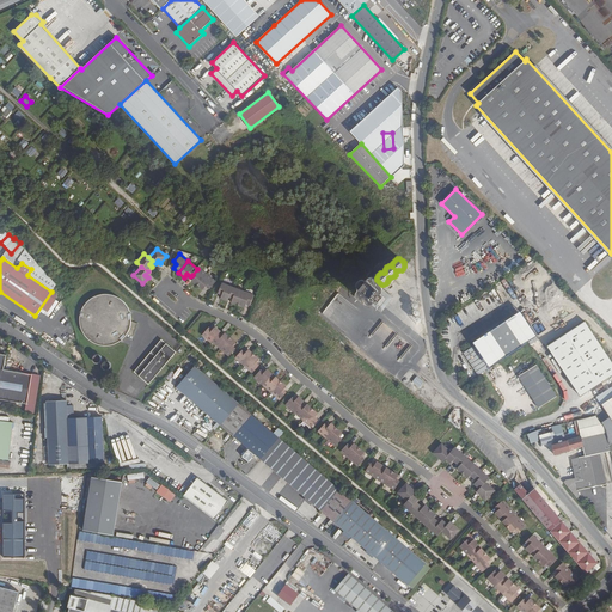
[(197,286),(207,274),(199,267),(197,269),(193,275),(195,277),(191,281),(197,286)]
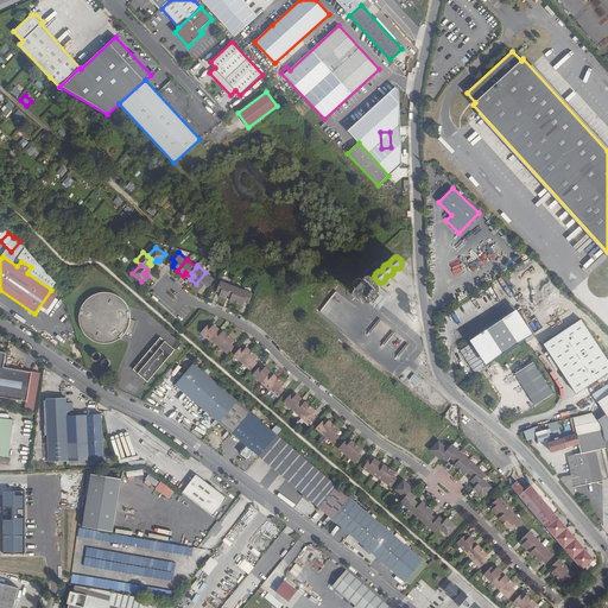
[(206,272),(196,284),(202,289),(204,285),(208,287),(214,280),(206,272)]
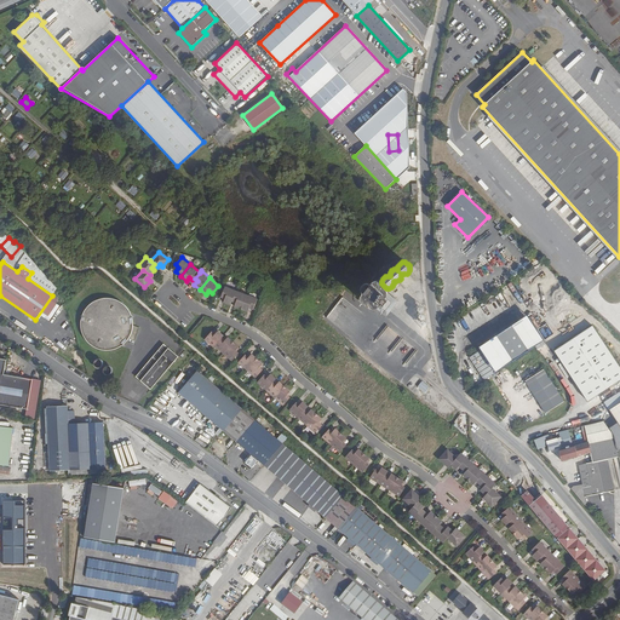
[(379,306),(379,305),(385,310),(392,303),(385,297),(386,297),(388,296),(389,294),(389,292),(389,291),(388,288),(386,288),(385,287),(384,287),(383,287),(382,287),(382,285),(380,282),(379,281),(377,281),(374,281),(373,281),(372,283),(371,285),(368,283),(367,283),(366,283),(363,285),(362,286),(362,288),(362,291),(363,292),(362,293),(361,294),(361,297),(361,299),(361,300),(362,302),(365,303),(367,303),(369,303),(368,304),(369,305),(371,308),(372,309),(374,309),(375,309),(378,308),(379,306)]
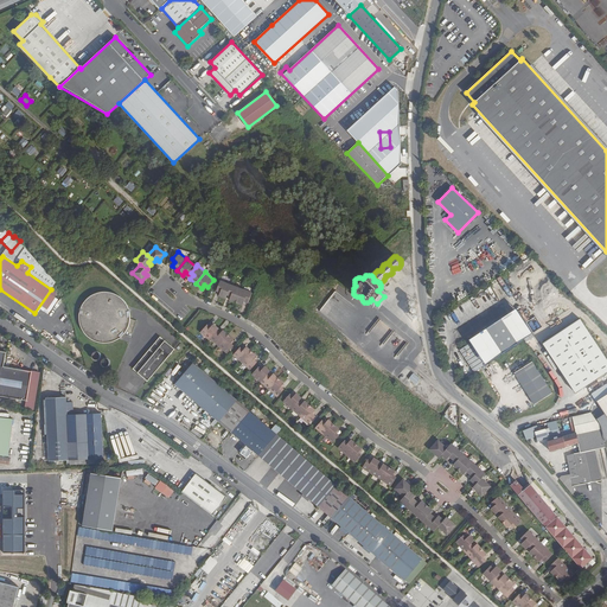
[(499,301),(511,294),(505,286),(505,287),(500,280),(491,286),(499,301)]
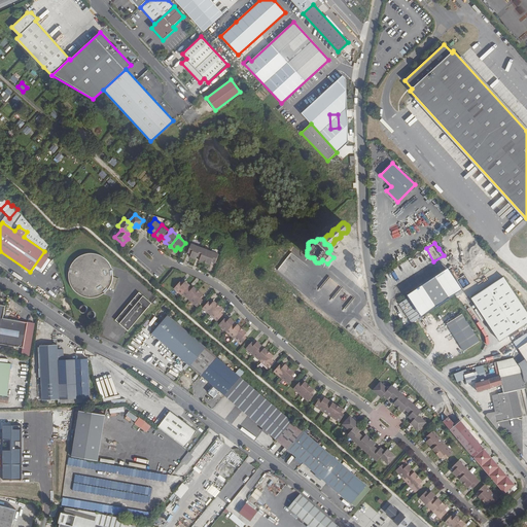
[(197,256),(201,248),(191,244),(187,252),(191,254),(189,257),(196,259),(197,256)]
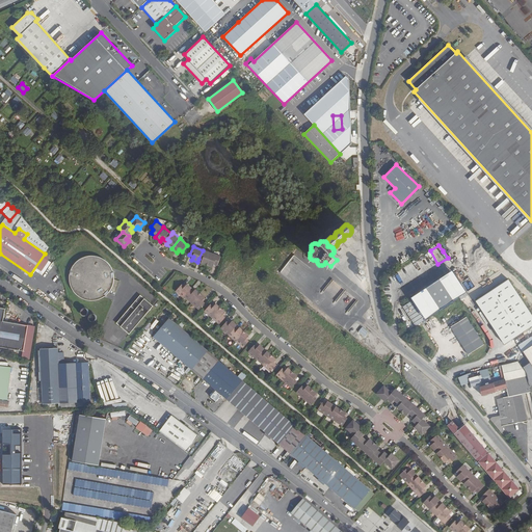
[(211,254),(203,250),(198,259),(203,260),(201,263),(207,265),(211,254)]
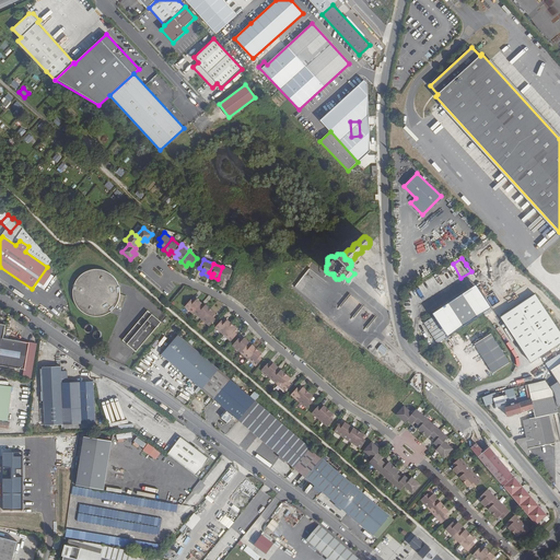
[(354,273),(348,280),(342,276),(342,277),(341,278),(339,279),(349,286),(360,272),(351,266),(350,267),(349,268),(348,268),(354,273)]
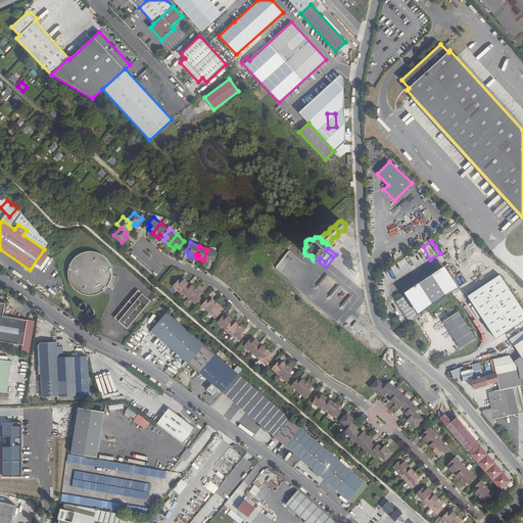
[(207,249),(203,260),(209,264),(210,259),(214,262),(217,252),(207,249)]
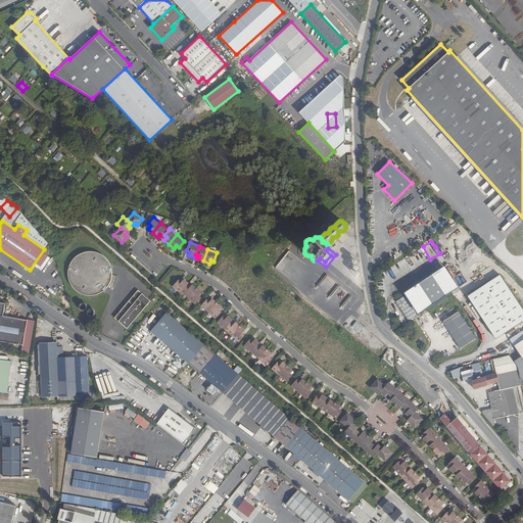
[(116,276),(111,274),(106,255),(90,250),(72,255),(66,272),(72,290),(88,295),(112,288),(116,276)]
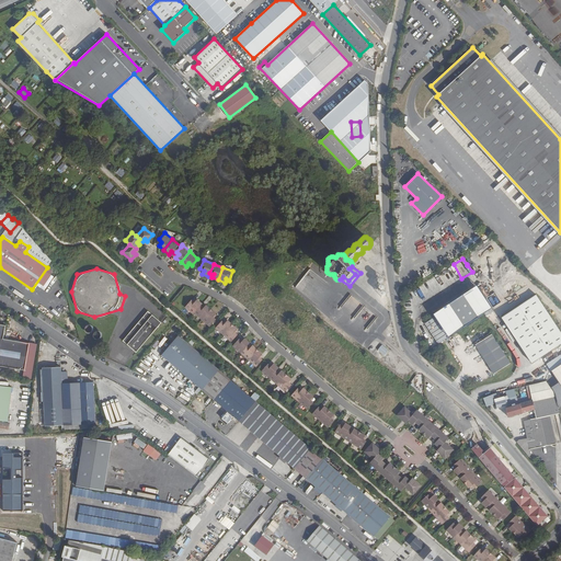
[(362,333),(367,338),(381,319),(351,294),(346,290),(339,299),(343,302),(336,312),(362,333)]
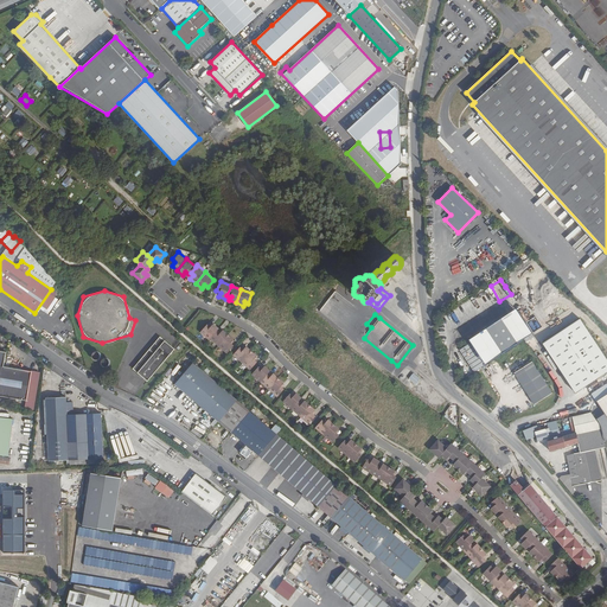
[(382,315),(379,318),(413,345),(397,365),(391,360),(389,364),(395,368),(400,368),(416,347),(415,343),(382,315)]
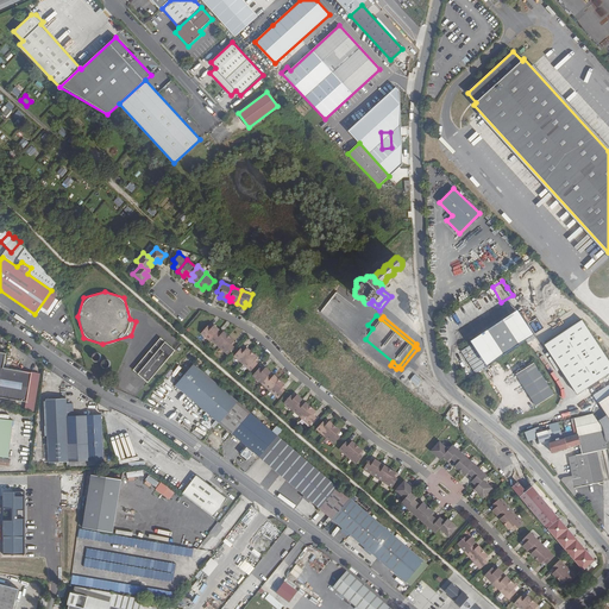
[(608,362),(582,320),(545,345),(578,394),(584,389),(600,380),(608,372),(608,362)]
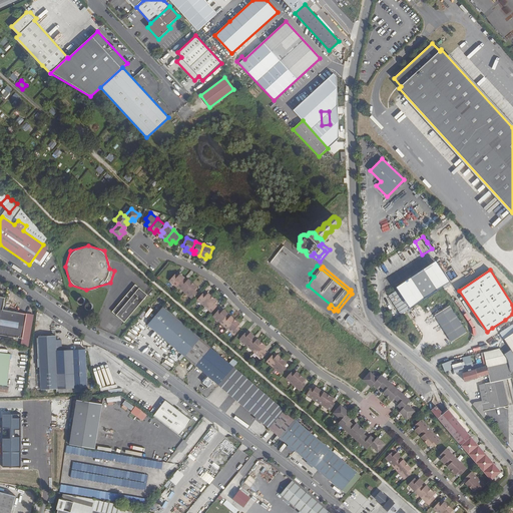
[(174,275),(169,281),(176,288),(177,287),(183,280),(184,278),(180,274),(177,277),(174,275)]
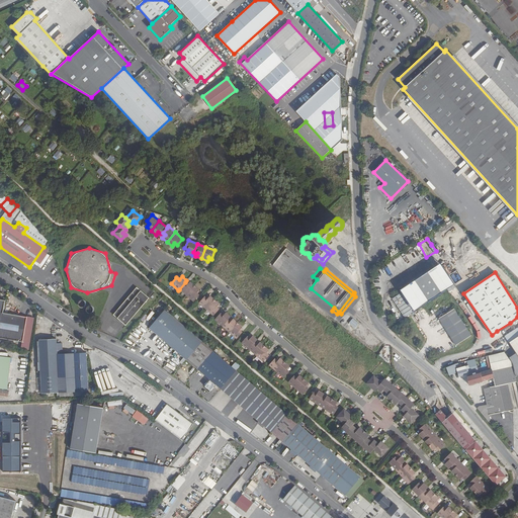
[(185,282),(179,289),(187,295),(195,286),(190,282),(187,285),(185,282)]
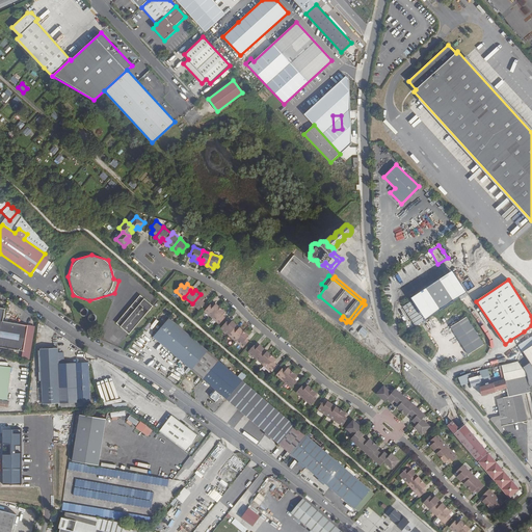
[(205,298),(201,294),(192,303),(200,310),(205,303),(202,301),(205,298)]
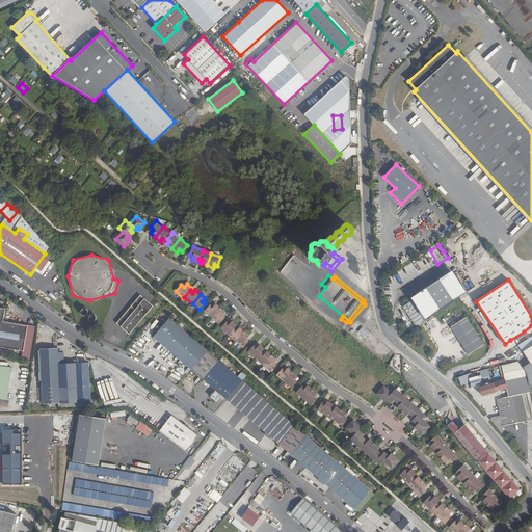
[(139,296),(115,324),(128,335),(152,308),(139,296)]
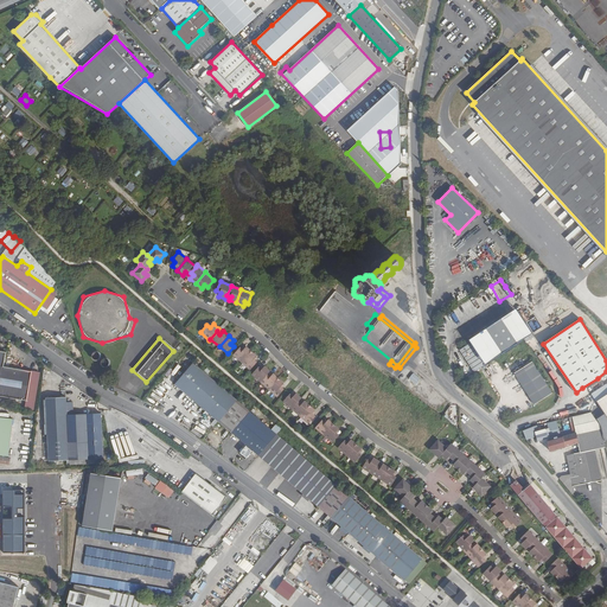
[(243,350),(240,347),(234,355),(242,363),(251,352),(246,346),(243,350)]
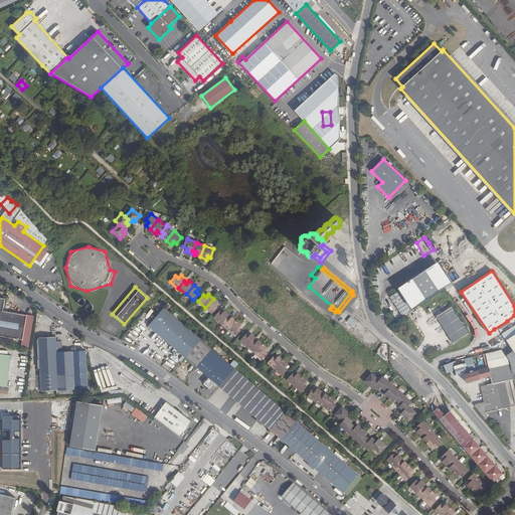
[(395,294),(385,300),(398,319),(407,313),(395,294)]
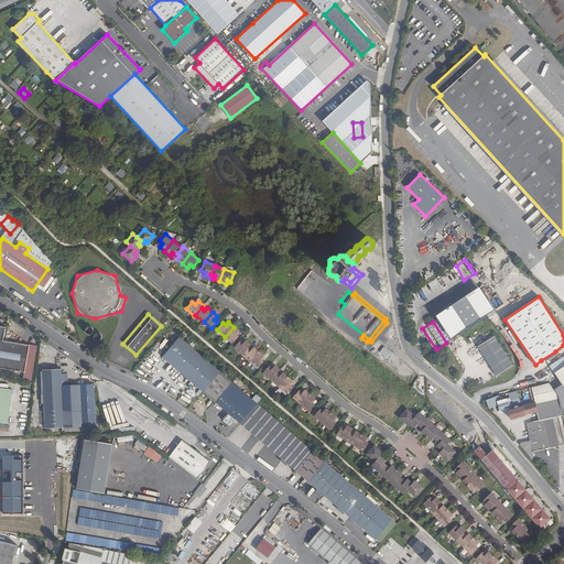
[(88,325),(87,325),(86,325),(85,326),(84,327),(84,328),(84,329),(83,329),(83,331),(84,333),(85,334),(87,335),(88,335),(89,335),(90,335),(91,334),(93,333),(93,332),(94,331),(94,329),(93,328),(93,327),(91,326),(90,325),(89,325),(88,325)]
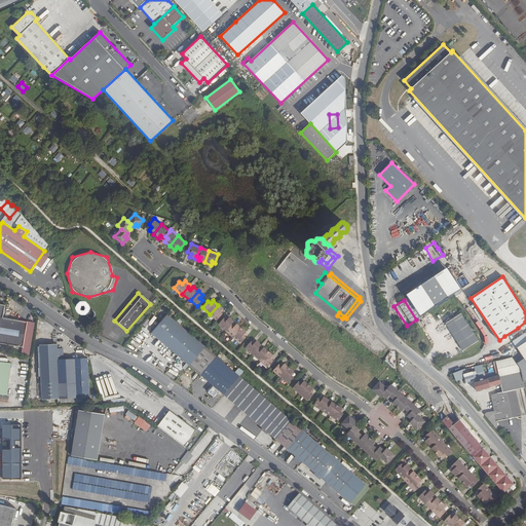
[(0,343),(23,347),(22,353),(29,354),(34,323),(3,317),(5,305),(0,304),(0,343)]
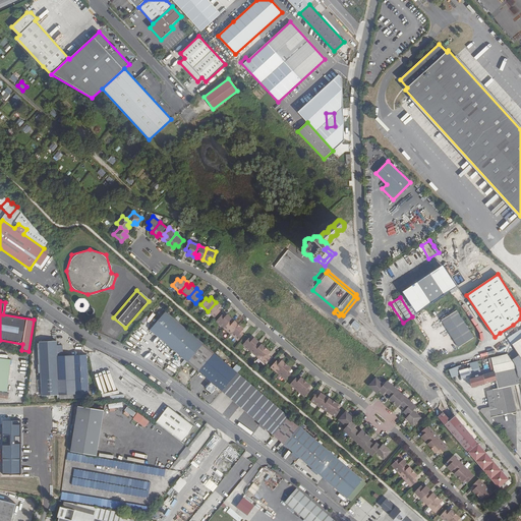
[(220,305),(216,302),(208,311),(215,317),(221,311),(218,308),(220,305)]
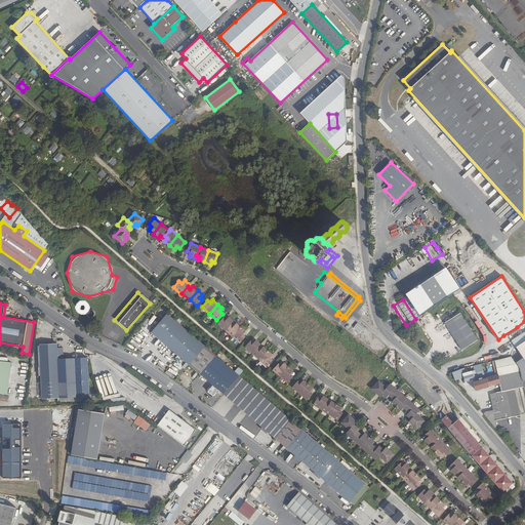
[(92,309),(91,309),(90,309),(89,309),(87,310),(87,311),(86,312),(86,313),(86,314),(86,315),(87,316),(88,317),(89,318),(90,318),(92,318),(93,318),(93,317),(94,316),(95,316),(95,314),(95,313),(95,312),(94,311),(93,310),(92,309)]
